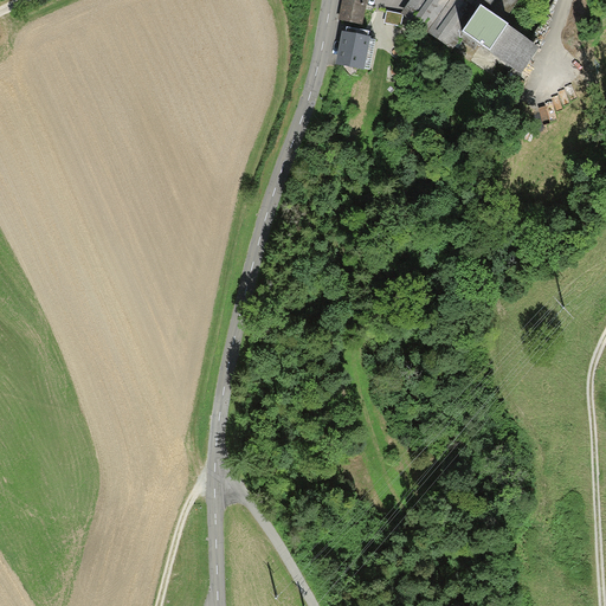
[(367,0),(342,0),(342,6),(339,20),(363,25),(367,0)]
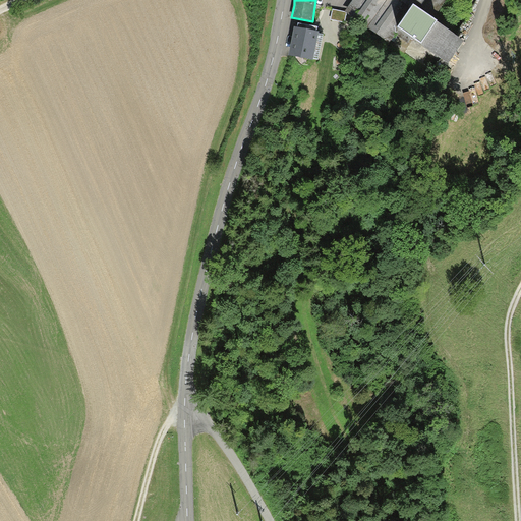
[(350,0),(344,8),(382,35),(392,21),(441,62),(444,59),(464,31),(422,0),(350,0)]
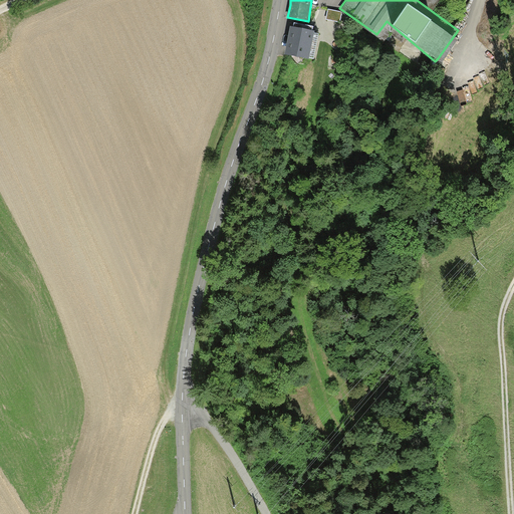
[(342,12),(329,9),(327,19),(340,22),(342,12)]
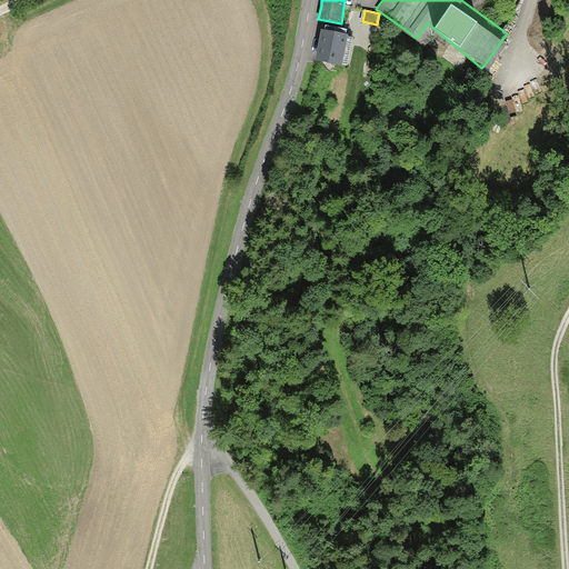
[(325,31),(322,30),(316,62),(342,68),(349,37),(347,37),(348,31),(326,27),(325,31)]
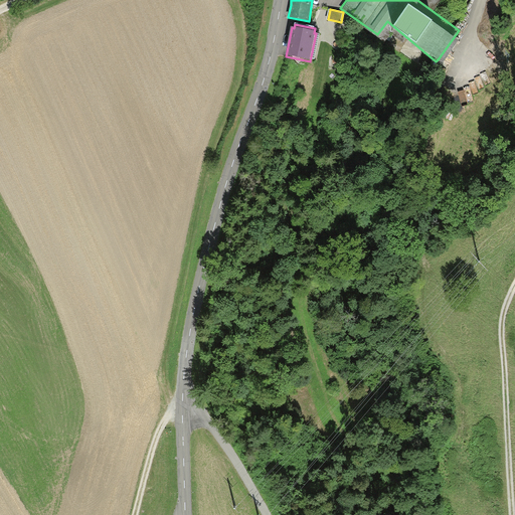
[(345,54),(334,53),(333,69),(344,70),(345,54)]
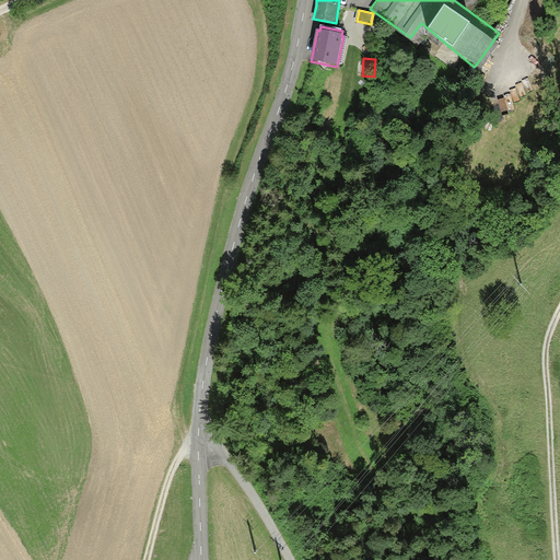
All buildings are outlined.
